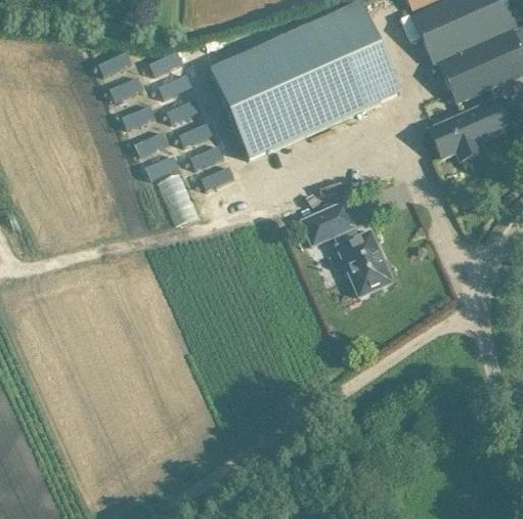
[(407,0),(412,10),(435,0),(407,0)]
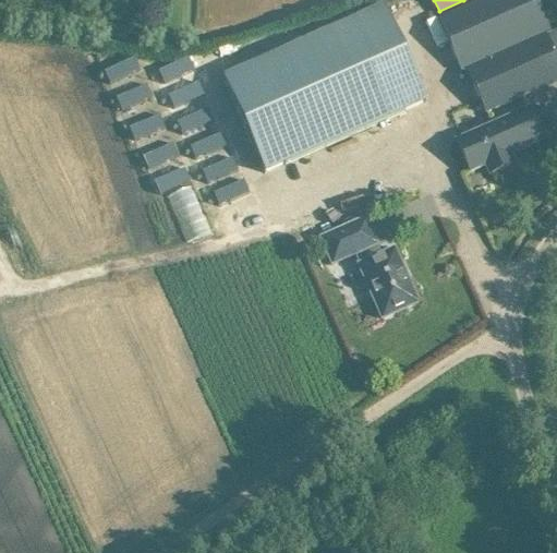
[(551,26),(539,0),(473,0),(438,15),(460,67),(465,63),(485,109),(556,76),(556,55),(545,28),(551,26)]
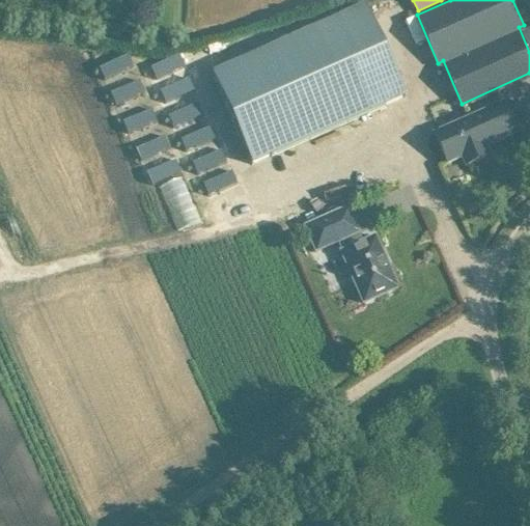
[(212,70),(252,161),(407,92),(366,1),(212,70)]
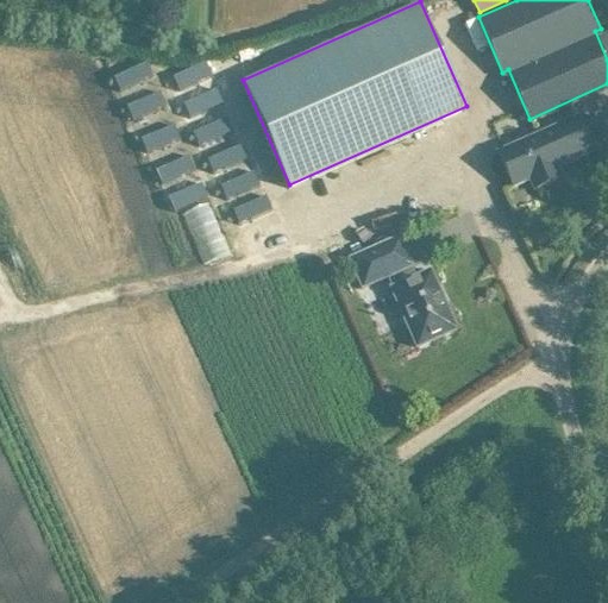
[(113,74),(120,88),(152,74),(146,60),(113,74)]
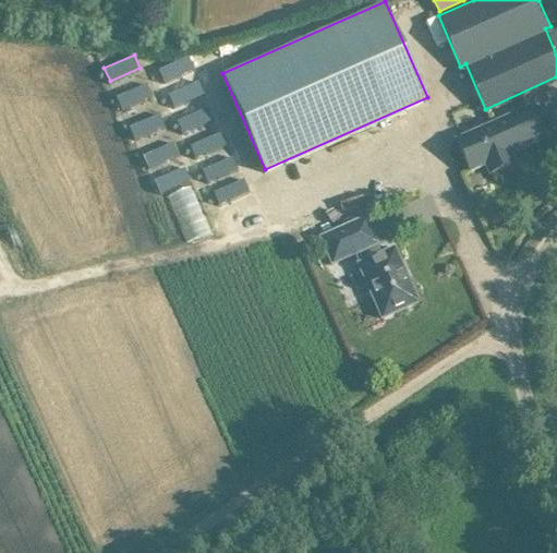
[(190,56),(159,69),(165,82),(195,69),(190,56)]
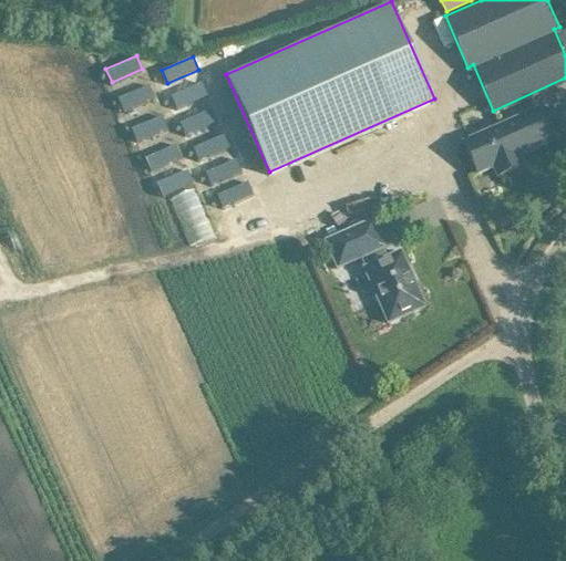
[(202,81),(171,94),(176,107),(207,94),(202,81)]
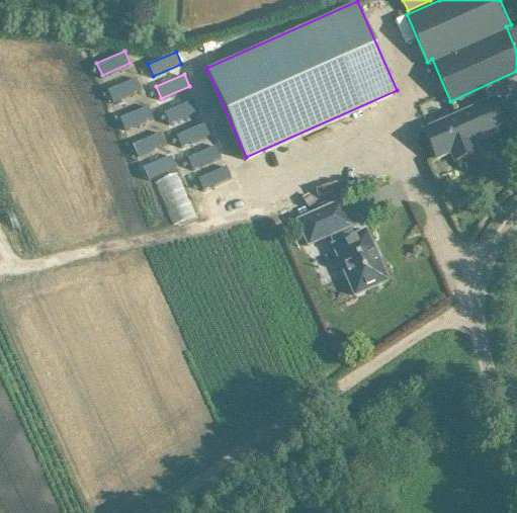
[(107,88),(113,100),(141,88),(136,76),(107,88)]
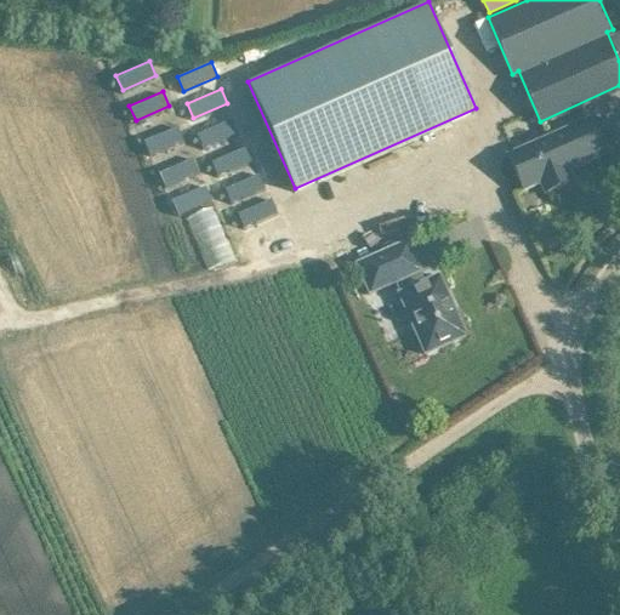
[(197,130),(203,144),(237,130),(231,115),(197,130)]
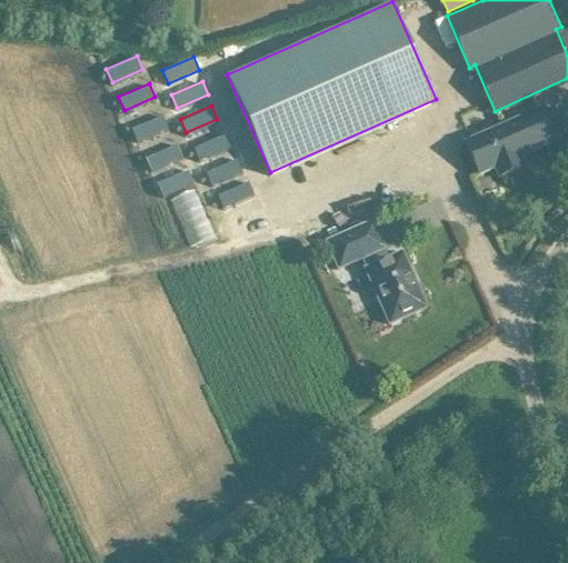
[(466,138),(480,171),(495,164),(499,174),(524,163),(520,153),(554,139),(539,106),(466,138)]
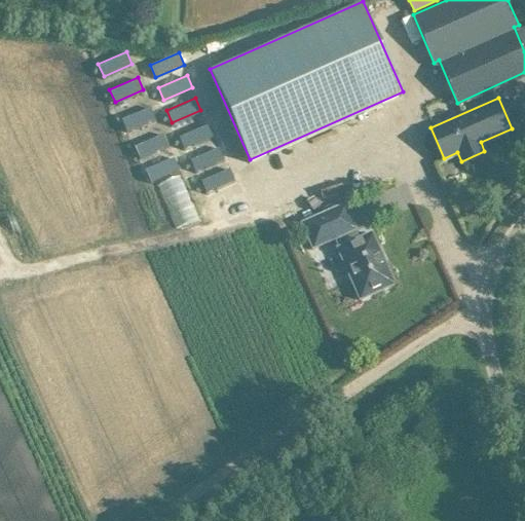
[(122,118),(127,131),(156,118),(151,106),(122,118)]
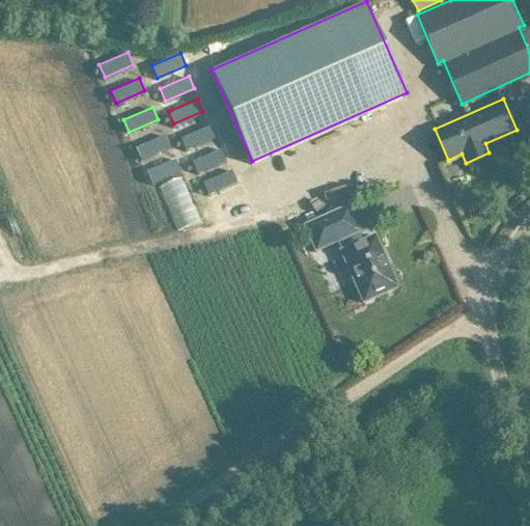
[(180,135),(186,147),(215,135),(210,122),(180,135)]
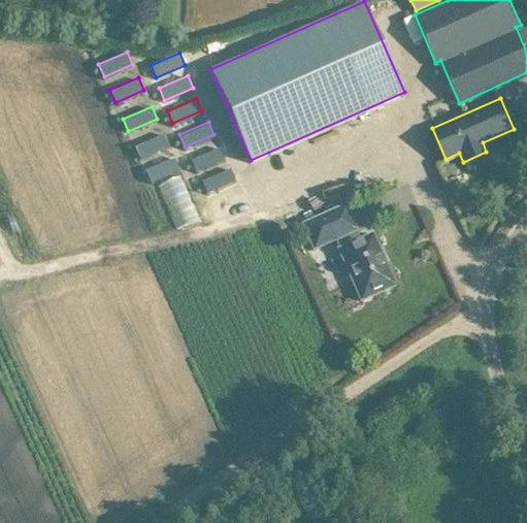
[(135,146),(140,158),(168,145),(163,133),(135,146)]
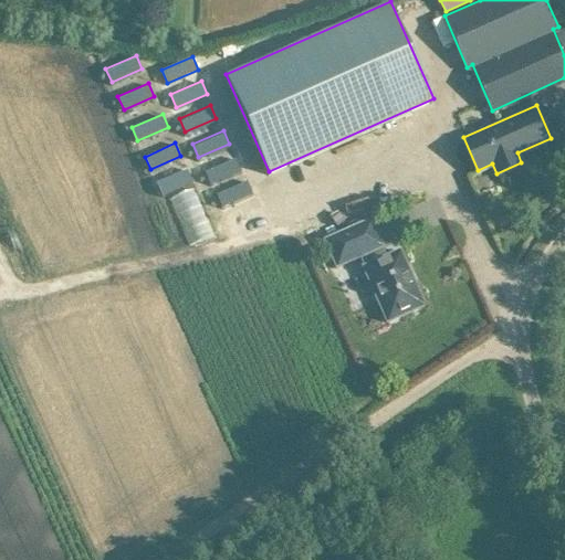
[(206,169),(211,182),(242,168),(237,156),(206,169)]
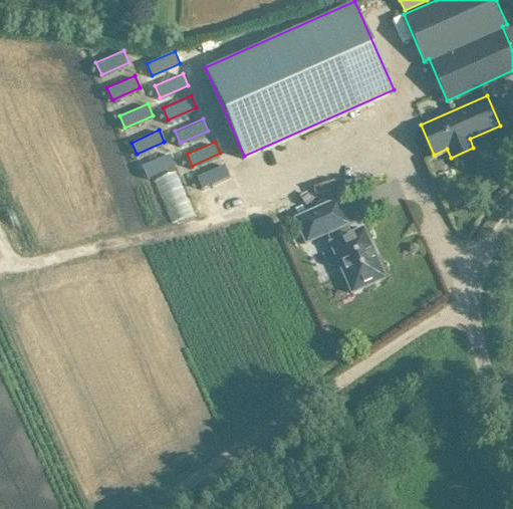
[(198,176),(203,188),(231,175),(226,164),(198,176)]
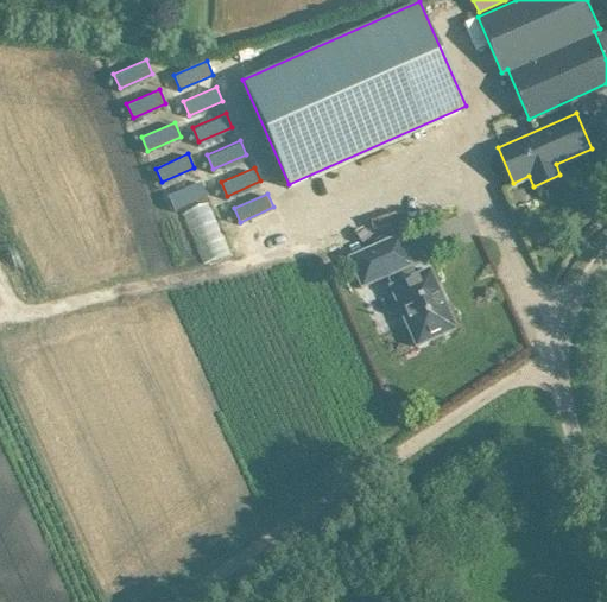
[(391,284),(417,342),(456,325),(430,266),(416,273),(411,263),(411,261),(399,233),(349,255),(362,284),(387,273),(392,284),(391,284)]
